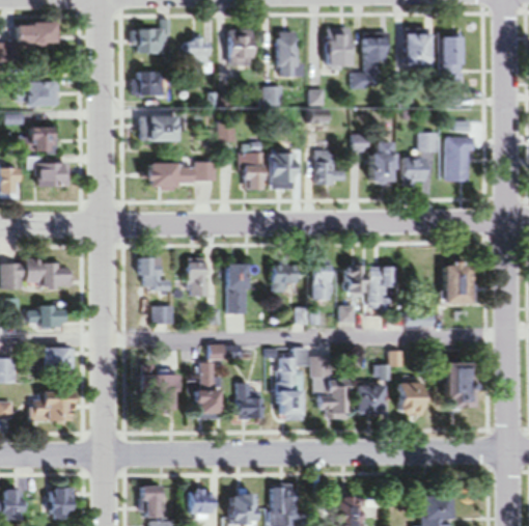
[(60,46),(60,24),(17,24),(17,46),(60,46)]
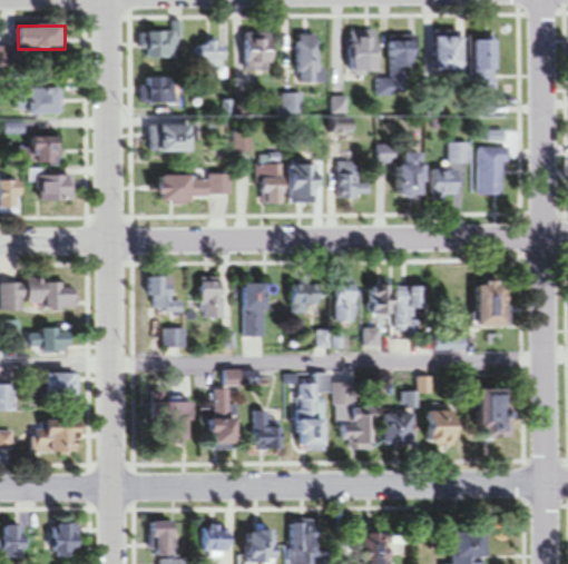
[(178,62),(178,32),(143,32),(143,62),(178,62)]
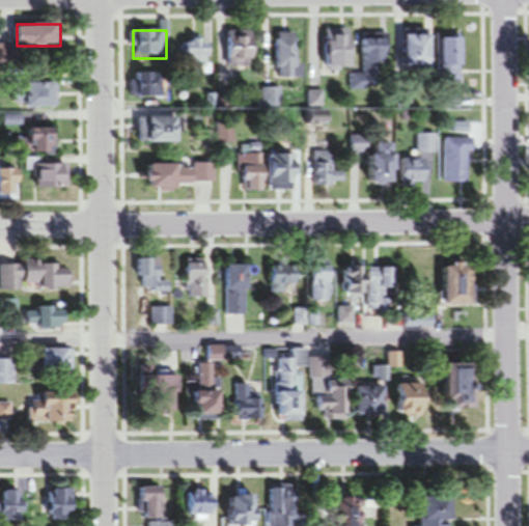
[(354,30),(326,30),(326,68),(354,68),(354,30)]
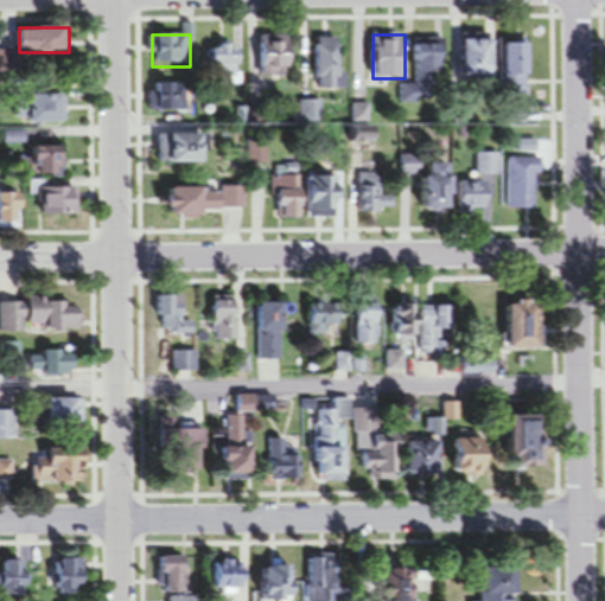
[(464,80),(496,80),(496,34),(464,34),(464,80)]
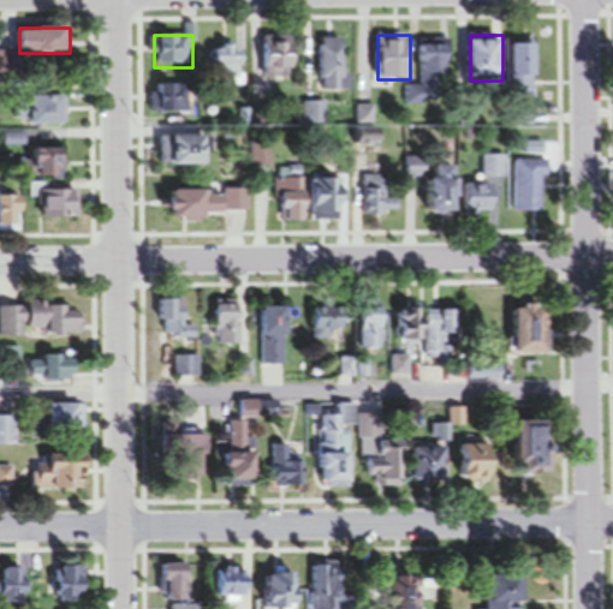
[(297,36),(265,36),(265,77),(297,77),(297,36)]
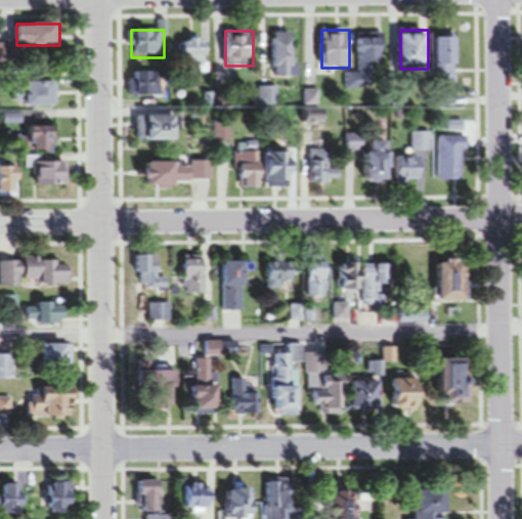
[(297,77),(297,33),(273,33),(273,77),(297,77)]
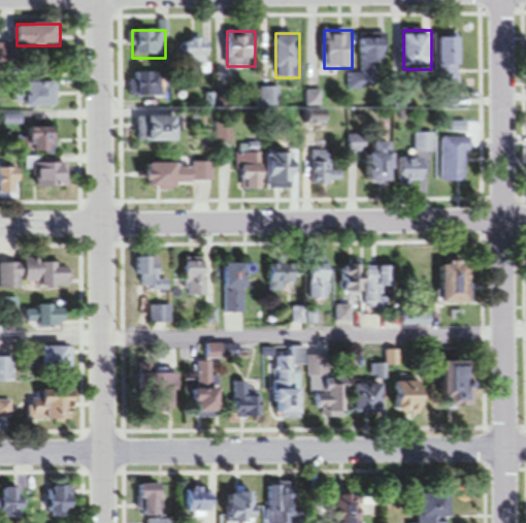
[(360,34),(360,67),(388,67),(388,34),(360,34)]
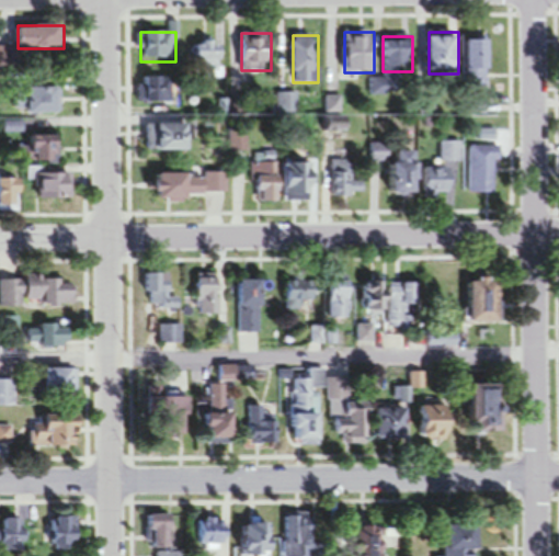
[(490,36),(464,36),(464,84),(490,84),(490,36)]
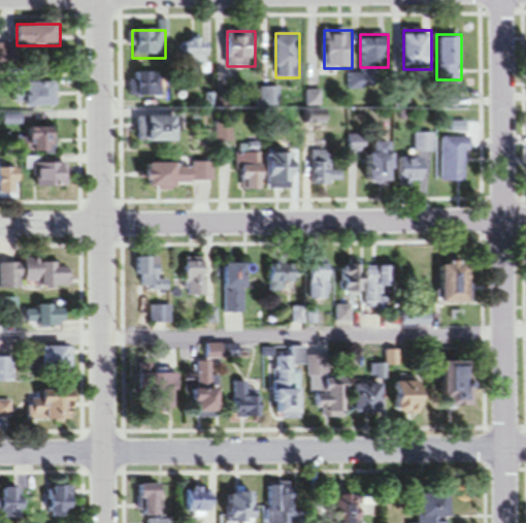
[(209,74),(209,39),(184,39),(184,65),(196,65),(196,74),(209,74)]
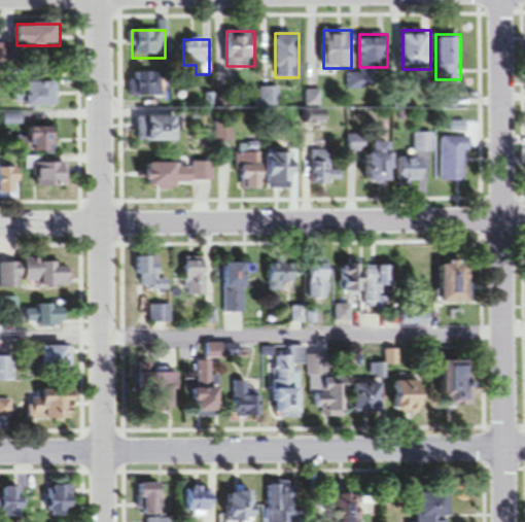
[(136,96),(164,96),(164,71),(136,71),(136,96)]
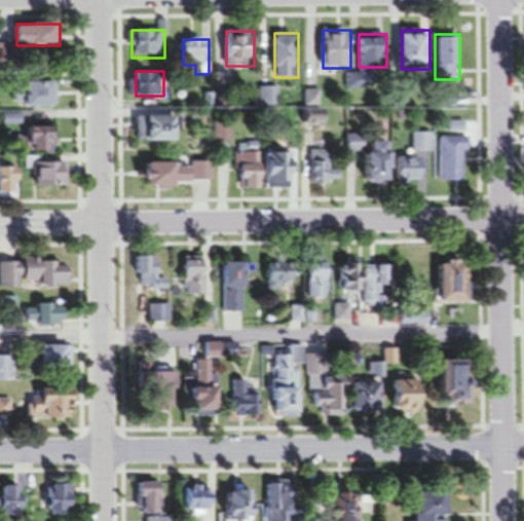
[(59,82),(31,82),(31,107),(59,107),(59,82)]
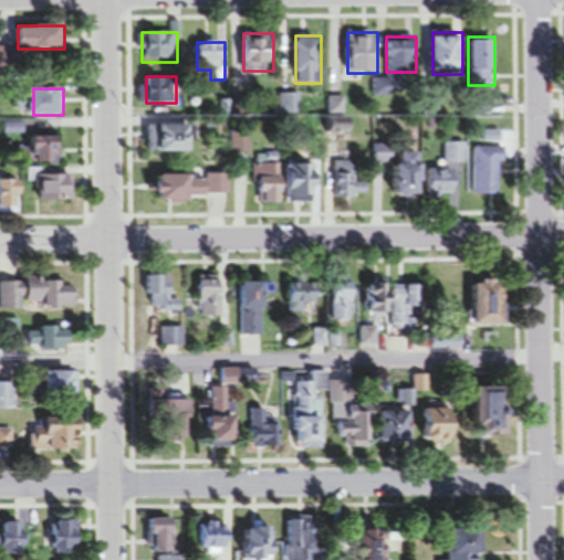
[(148,152),(192,152),(192,125),(148,125),(148,152)]
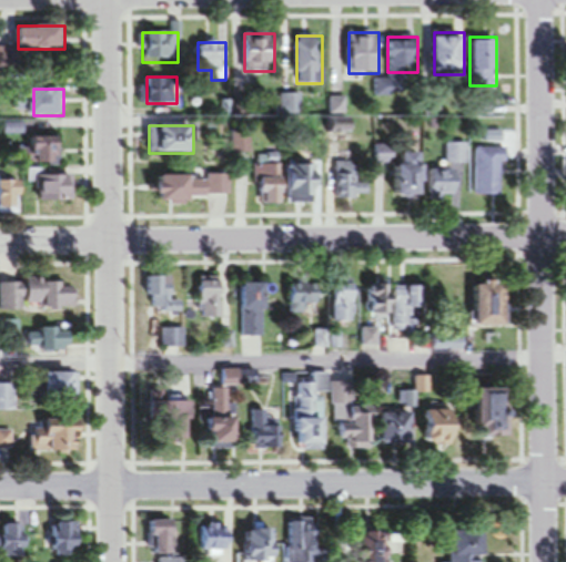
[(232,132),(232,152),(250,152),(250,132),(232,132)]
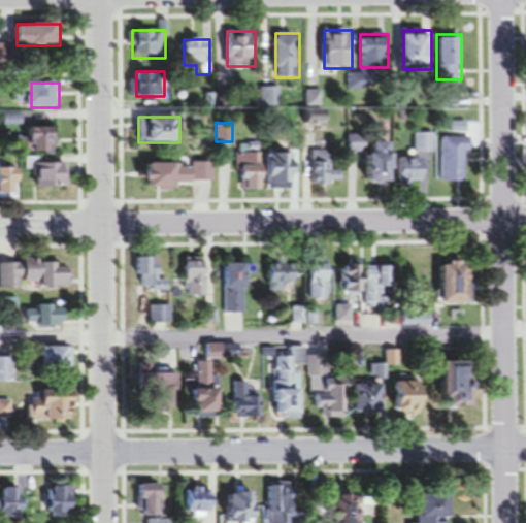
[(58,126),(33,126),(33,152),(58,152),(58,126)]
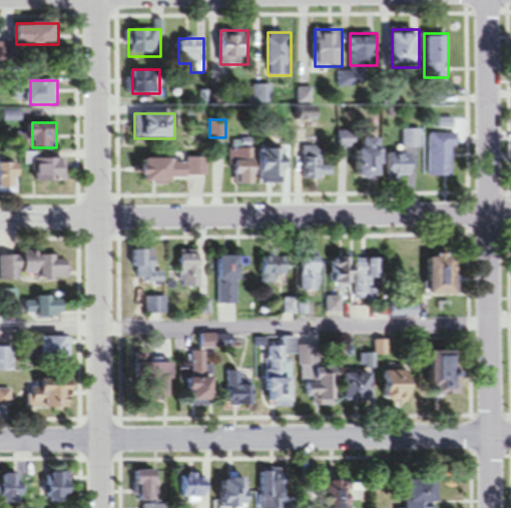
[(422,148),(422,129),(402,130),(402,148),(422,148)]
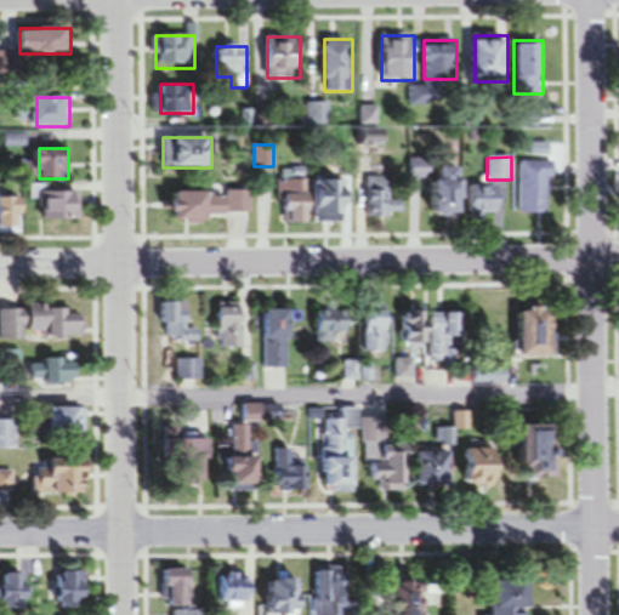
[(521,214),(552,214),(552,161),(521,161),(521,214)]
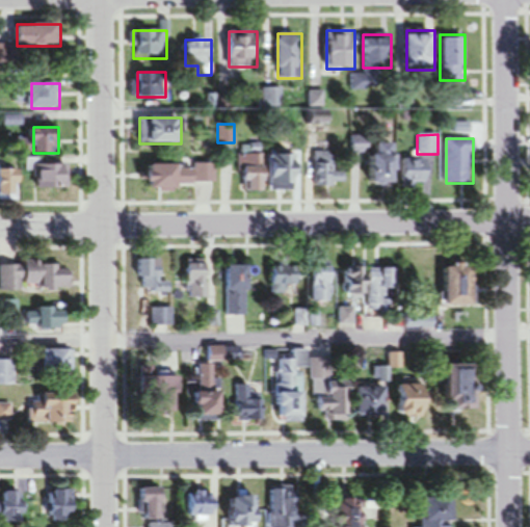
[(267,153),(260,153),(260,145),(242,145),(243,191),(267,191),(267,153)]
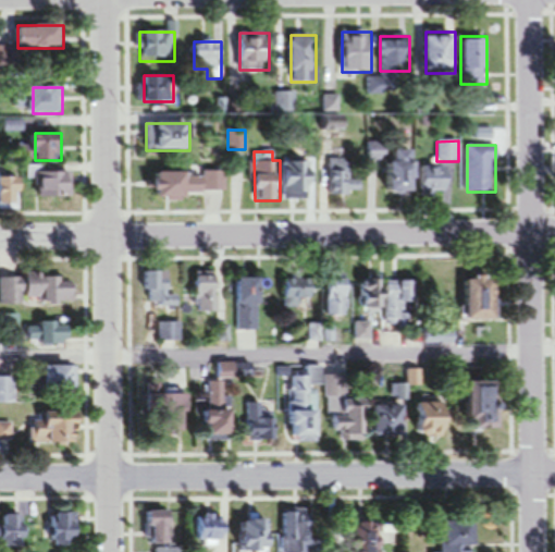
[(389,195),(416,195),(416,151),(389,151),(389,195)]
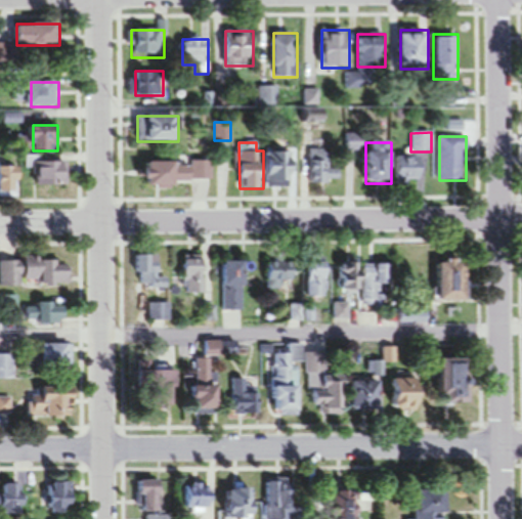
[(310,150),(310,183),(340,183),(340,168),(332,168),(332,150),(310,150)]
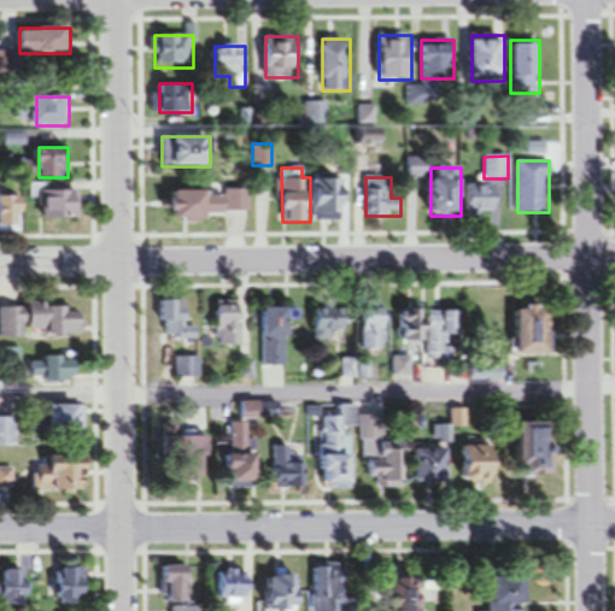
[(316,180),(316,221),(347,221),(347,180),(316,180)]
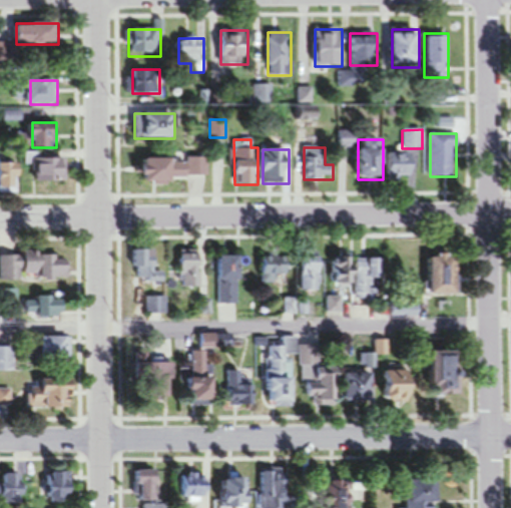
[(389,152),(389,178),(414,178),(414,153),(389,152)]
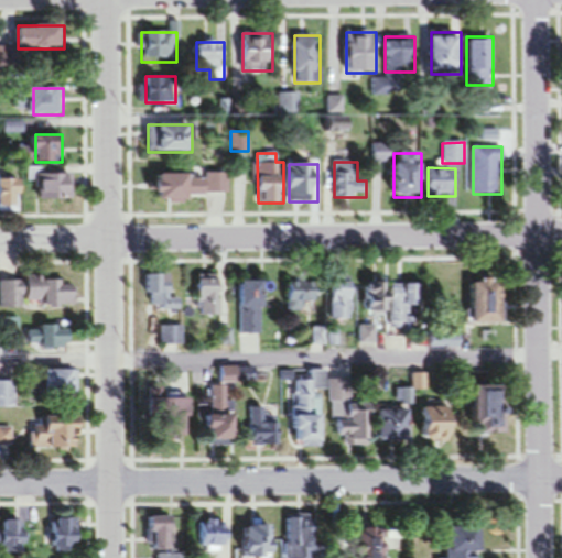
[(74,198),(74,170),(39,170),(39,198),(74,198)]
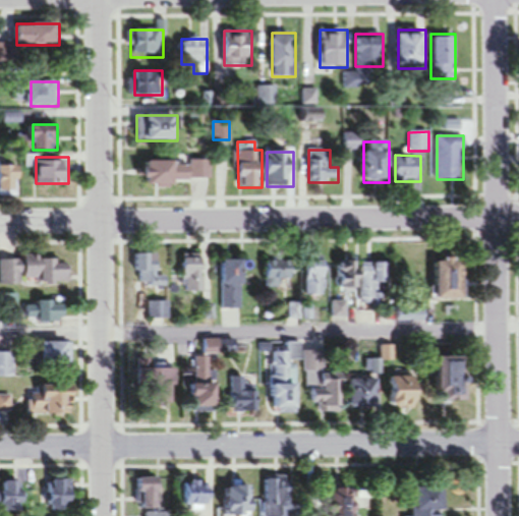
[(146,162),(146,184),(193,184),(193,162),(146,162)]
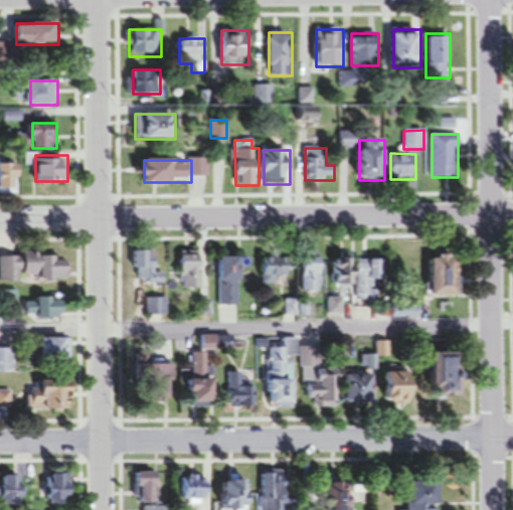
[(20,162),(0,161),(0,192),(20,192),(20,162)]
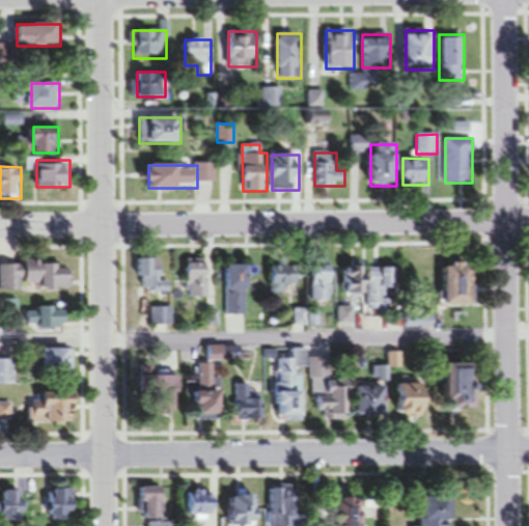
[(140,256),(140,285),(160,285),(160,256),(140,256)]
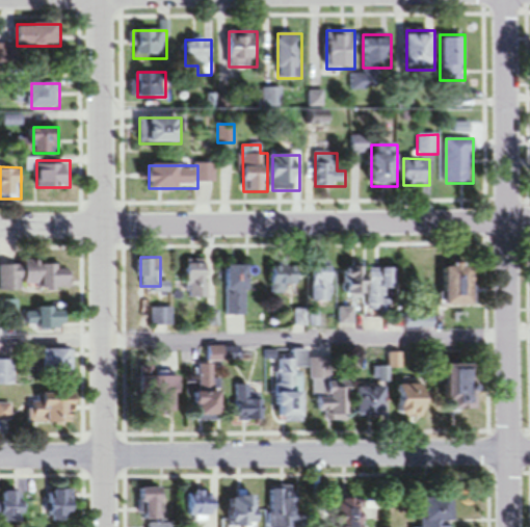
[(186,296),(209,296),(209,259),(186,259),(186,296)]
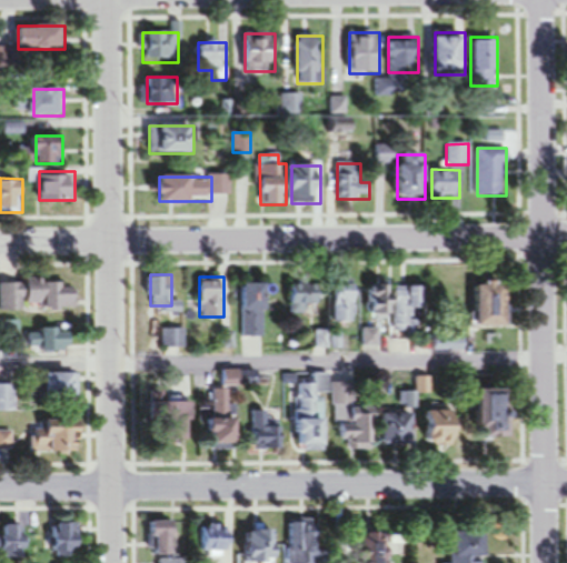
[(77,308),(77,280),(28,280),(28,308),(77,308)]
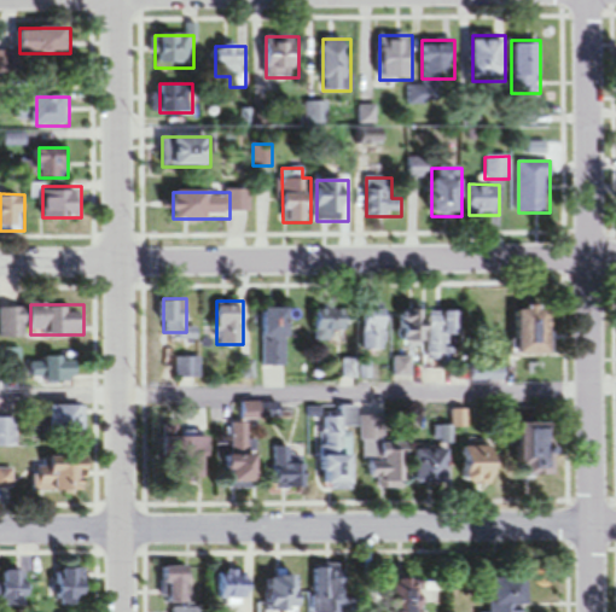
[(387,349),(388,306),(364,304),(364,348),(387,349)]
